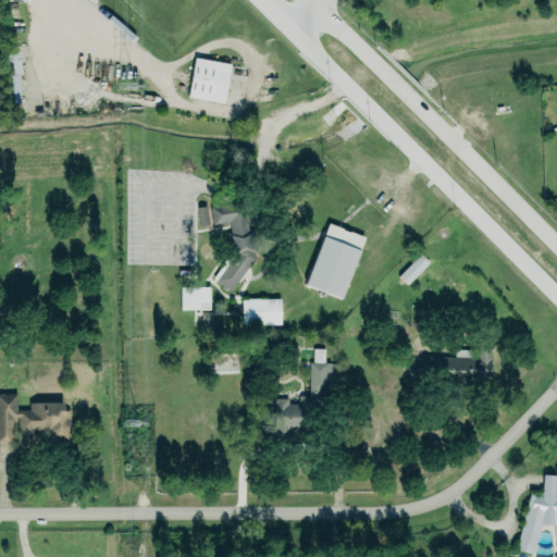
[(230,64),(194,57),(186,96),(222,102),(230,64)]
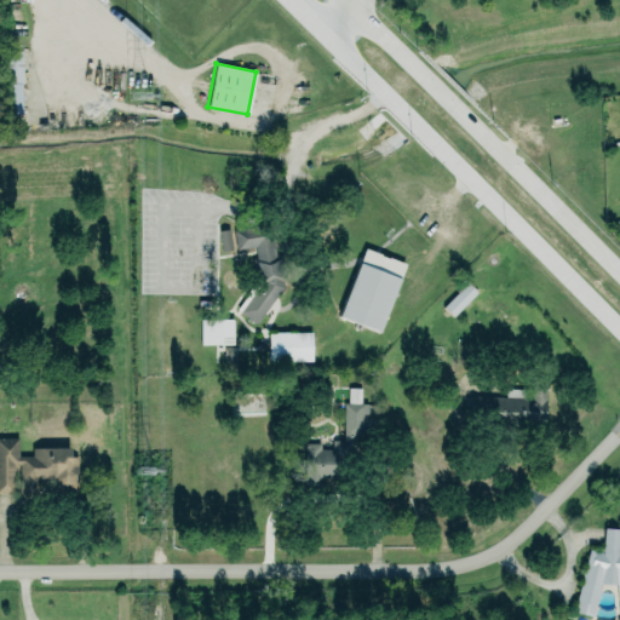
[(233,229),(235,248),(254,247),(256,257),(253,260),(256,286),(239,313),(253,321),(260,321),(283,283),(276,224),(233,229)]
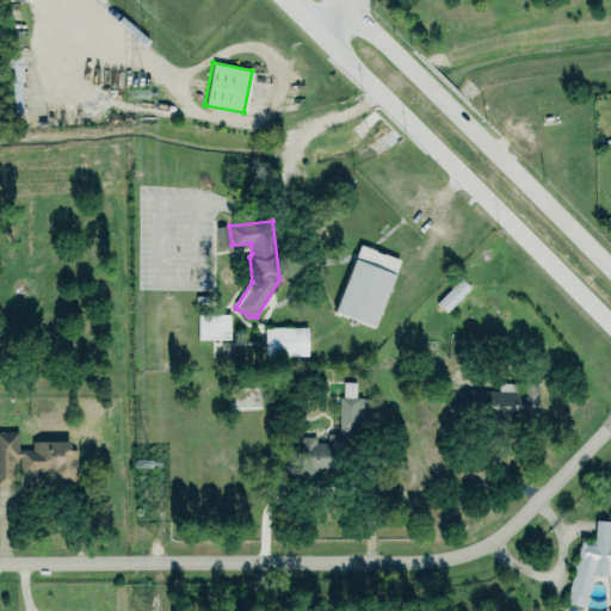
[(220,247),(229,245),(224,226),(215,228),(220,247)]
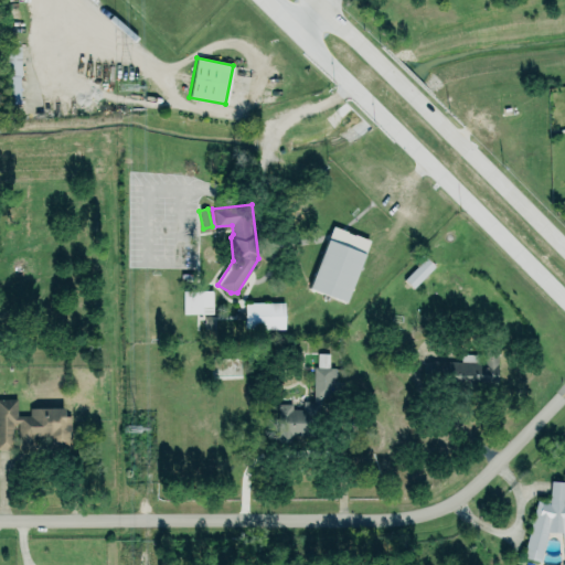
[(364,253),(327,240),(308,288),(345,302),(364,253)]
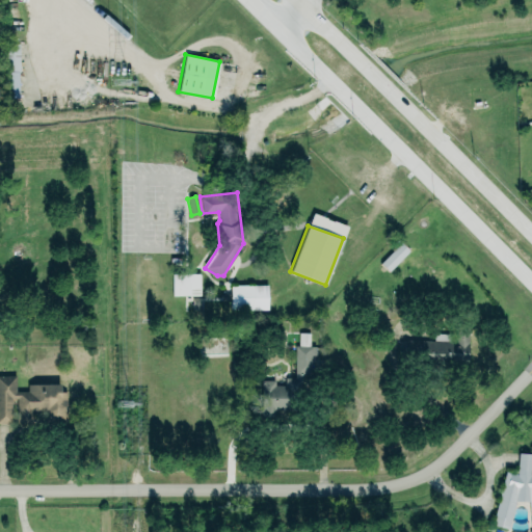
[(380,262),(389,271),(409,250),(401,242),(380,262)]
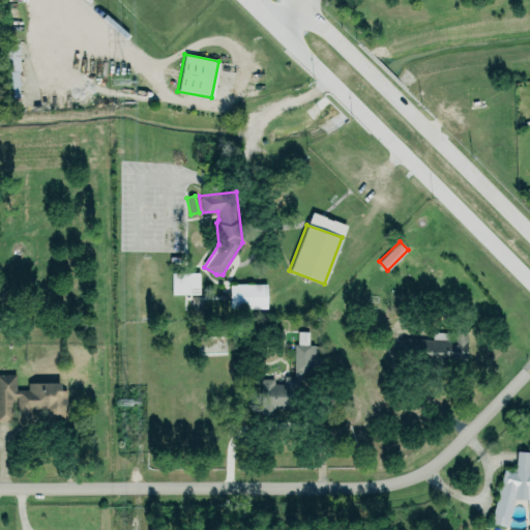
[(199,272),(171,272),(172,294),(199,294),(199,272)]
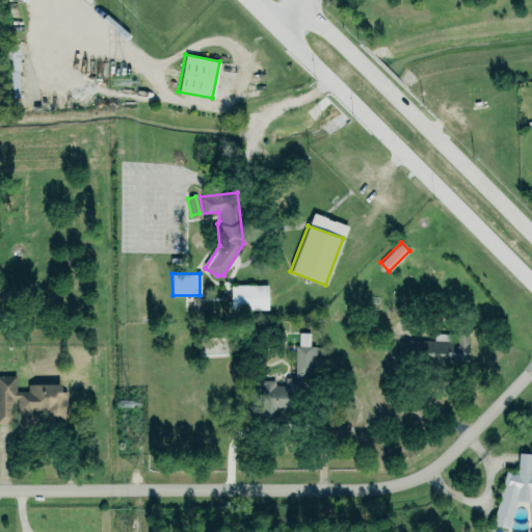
[(267,310),(267,285),(230,285),(231,310),(267,310)]
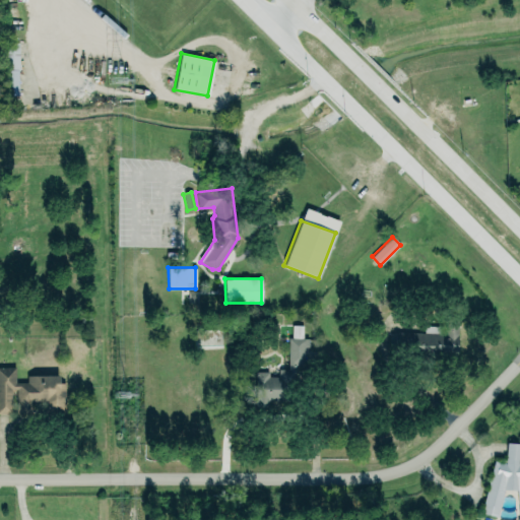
[(456,359),(457,321),(446,320),(445,333),(438,333),(438,326),(419,326),(418,356),(456,359)]
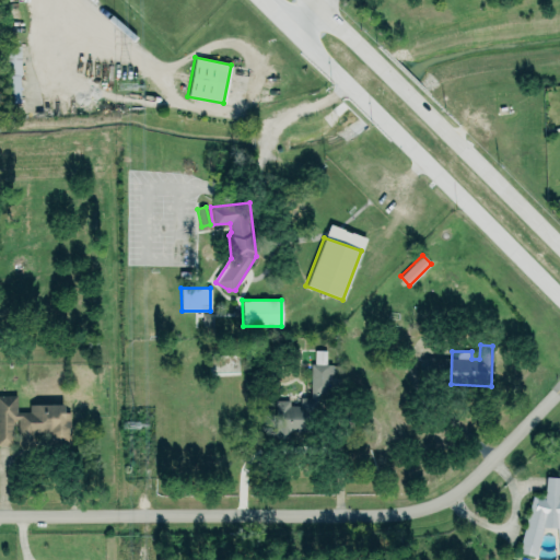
[(325,364),(326,350),(312,350),(311,397),(329,397),(330,364),(325,364)]
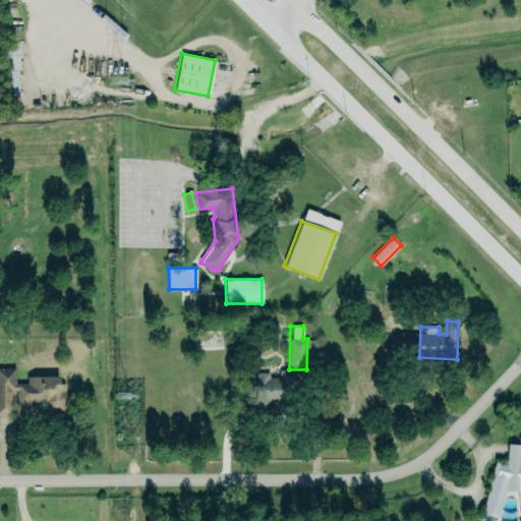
[(65,414),(65,384),(58,384),(58,377),(26,377),(26,384),(15,383),(15,367),(0,367),(0,414),(11,415),(11,394),(16,394),(16,414),(32,414),(32,402),(44,403),(44,414),(65,414)]
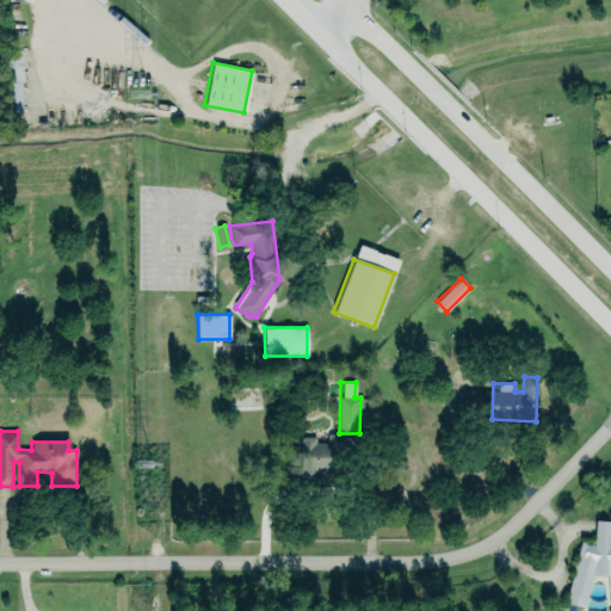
[(315,437),(300,437),(300,476),(315,476),(315,471),(327,471),(328,443),(315,443),(315,437)]
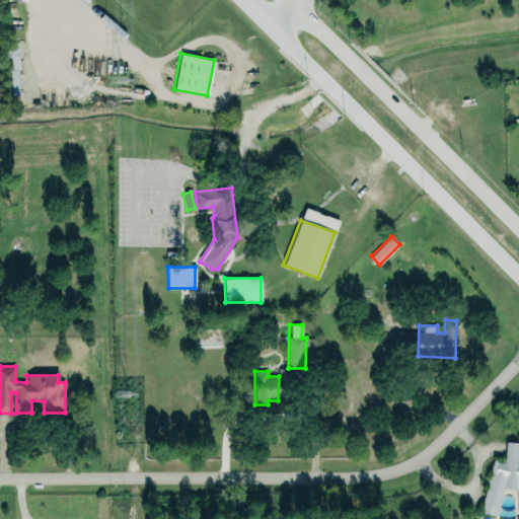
[(495,457),(480,509),(498,514),(504,488),(516,488),(518,515),(516,516),(516,518),(518,518),(518,460),(518,461),(518,450),(518,440),(507,440),(505,460),(495,457)]
